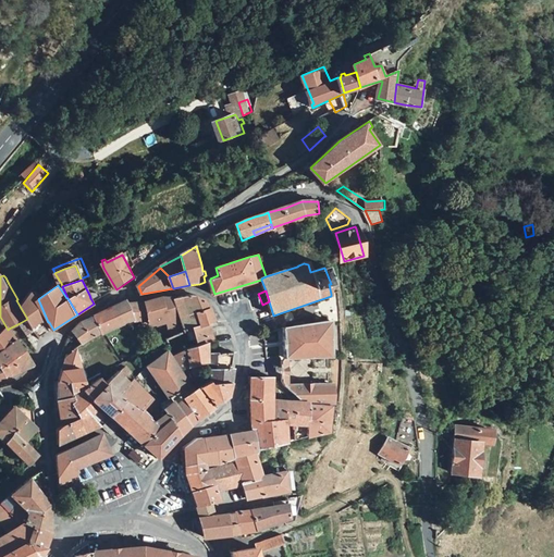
[(34,330),(35,329),(48,322),(38,299),(39,298),(33,292),(22,307),(29,321),(28,321),(28,322),(34,330)]
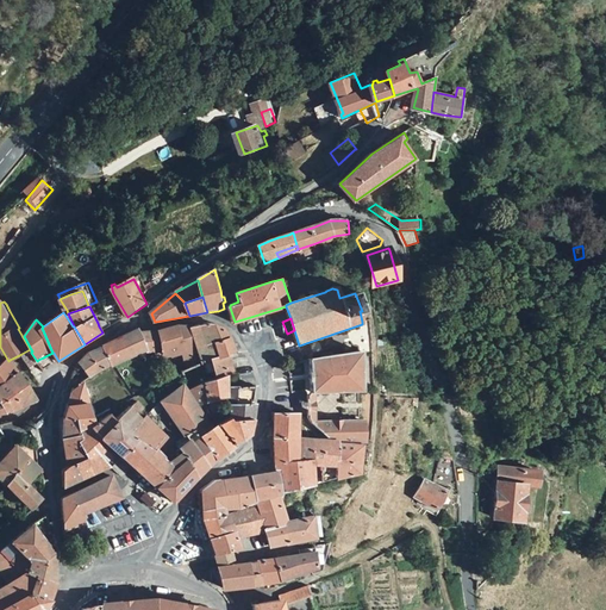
[(204,325),(199,327),(205,344),(214,342),(227,338),(223,329),(216,324),(210,323),(204,324),(204,325)]
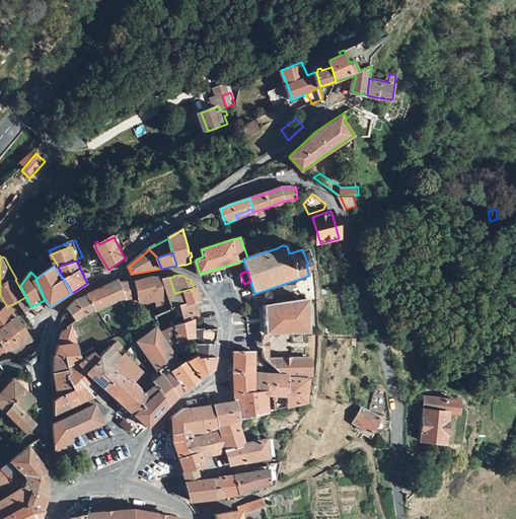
[(161,280),(171,308),(158,314),(154,316),(157,324),(162,332),(186,323),(182,315),(179,307),(187,304),(182,291),(174,293),(169,278),(169,277),(161,280)]
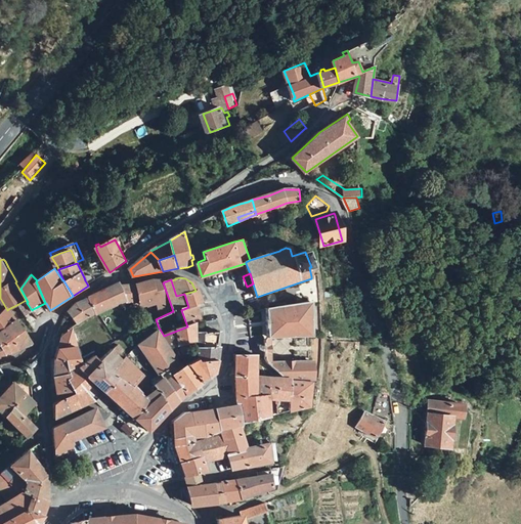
[(139,300),(138,301),(140,308),(156,303),(160,317),(173,311),(163,282),(152,281),(136,285),(139,300)]
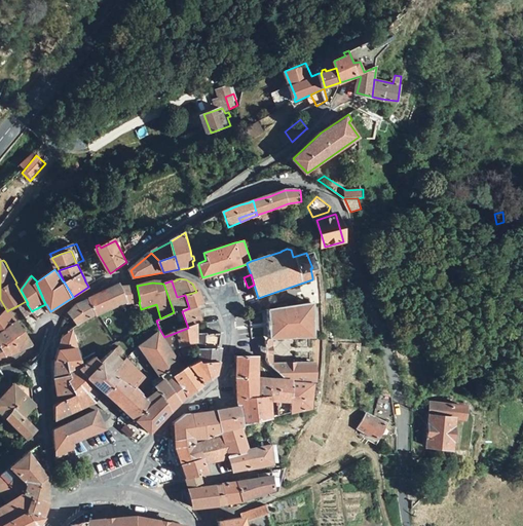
[(87,300),(95,314),(96,316),(100,314),(124,303),(124,304),(139,302),(140,301),(137,286),(120,288),(118,285),(87,299),(88,300),(87,300)]
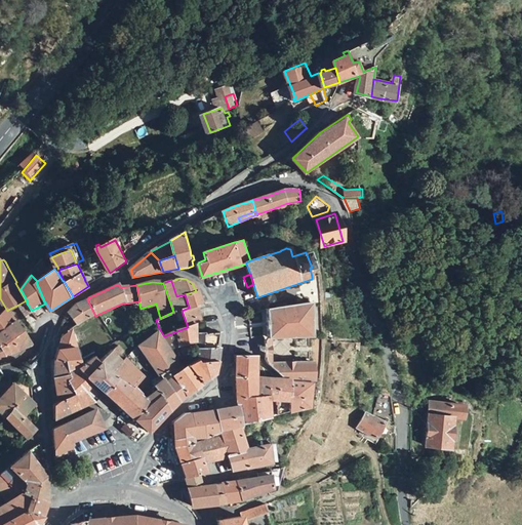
[(200,304),(196,291),(185,294),(189,308),(195,307),(200,304)]
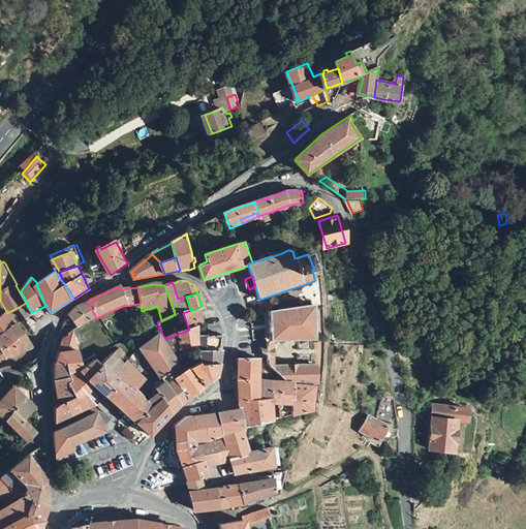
[(67,314),(78,327),(95,316),(88,302),(74,306),(67,314)]
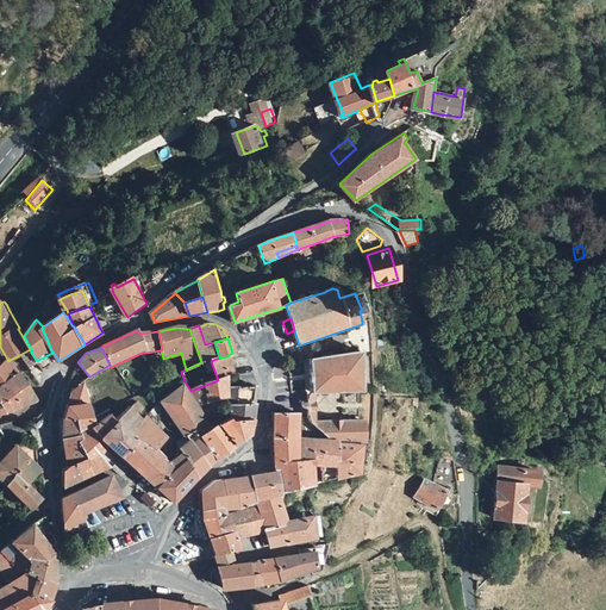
[(31,353),(31,352),(30,349),(22,354),(29,366),(37,362),(37,361),(31,353)]
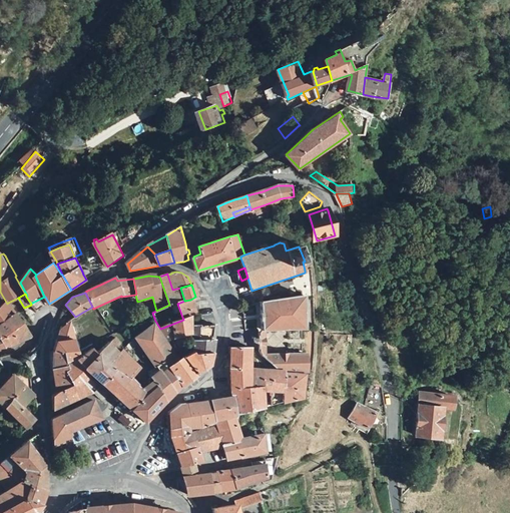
[(305,297),(263,303),(263,314),(262,314),(262,321),(263,321),(264,331),(306,329),(305,297)]
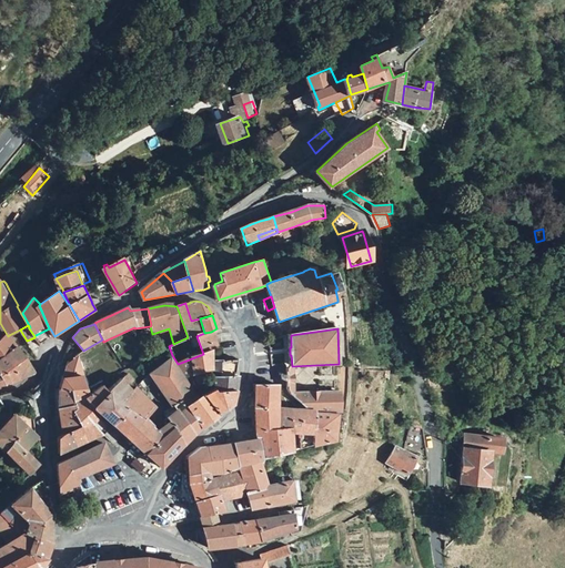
[(204,333),(197,336),(200,345),(213,341),(211,332),(204,333)]
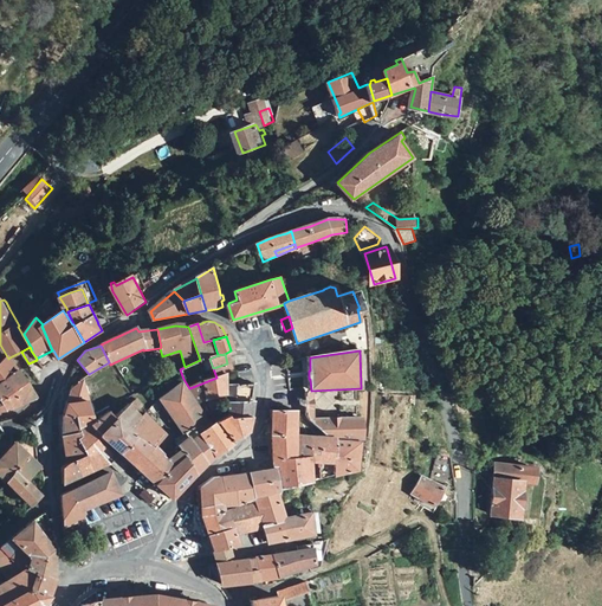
[(10,358),(8,359),(0,365),(0,385),(8,379),(21,369),(10,358)]
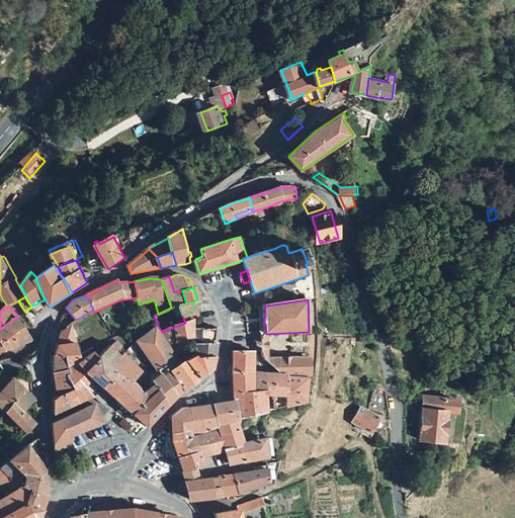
[(195,311),(194,311),(182,315),(185,323),(191,321),(197,319),(195,311)]
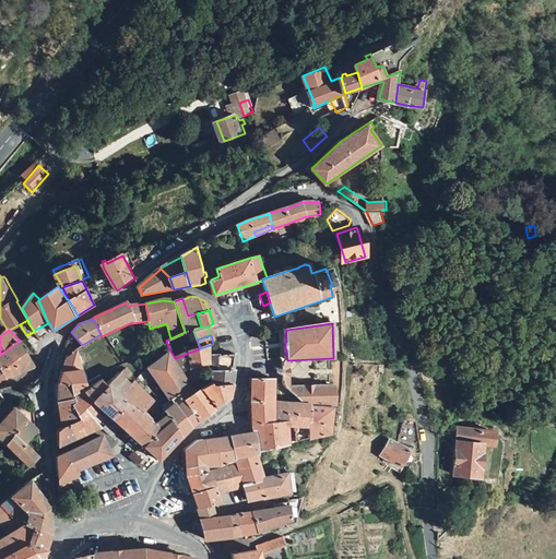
[(27,351),(20,341),(8,349),(15,360),(13,363),(22,377),(38,368),(27,351)]
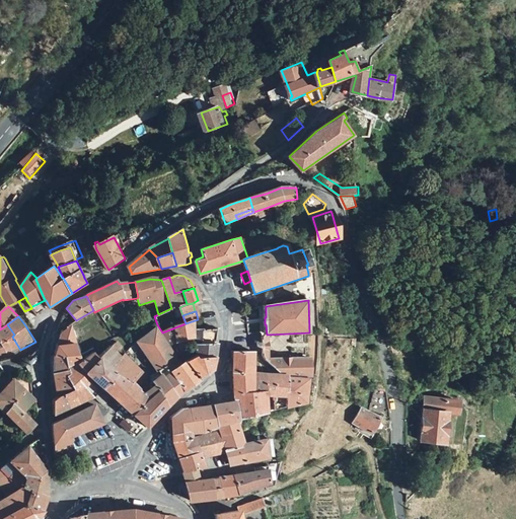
[(192,321),(186,323),(162,332),(170,346),(182,342),(189,340),(191,339),(192,321)]
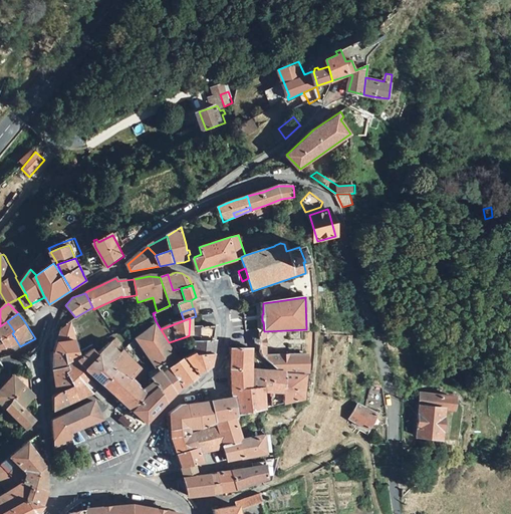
[(7,321),(0,326),(0,337),(0,338),(0,349),(2,349),(16,347),(20,346),(12,333),(14,331),(7,321)]
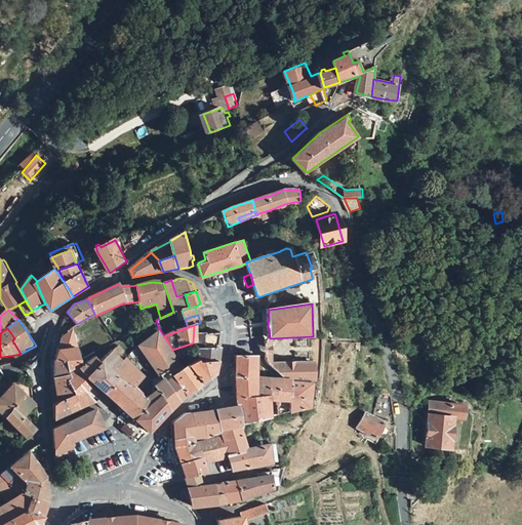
[(68,330),(61,334),(54,360),(65,361),(70,378),(67,378),(75,395),(57,402),(56,401),(52,405),(53,419),(81,407),(77,399),(90,382),(103,393),(116,377),(110,371),(117,365),(120,360),(117,357),(122,351),(117,345),(113,349),(97,362),(94,357),(82,366),(76,348),(70,348),(68,330)]
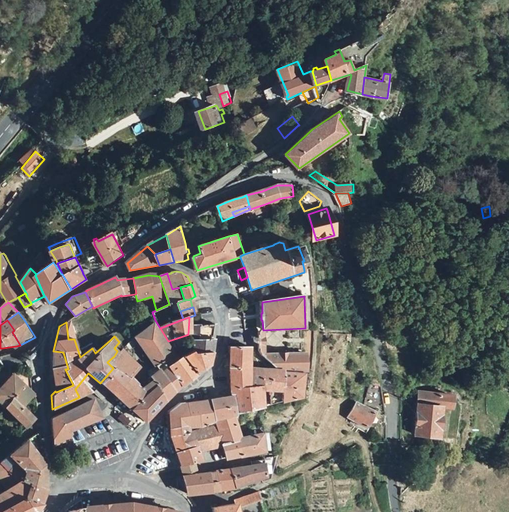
[(165,341),(152,322),(134,336),(146,353),(165,341)]
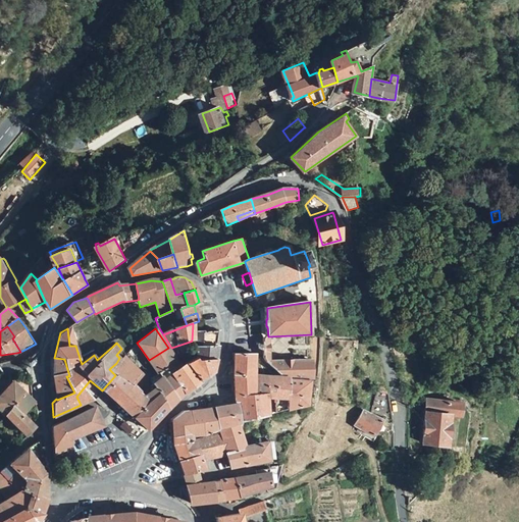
[(196,331),(195,341),(194,356),(194,360),(213,360),(218,331),(196,331)]
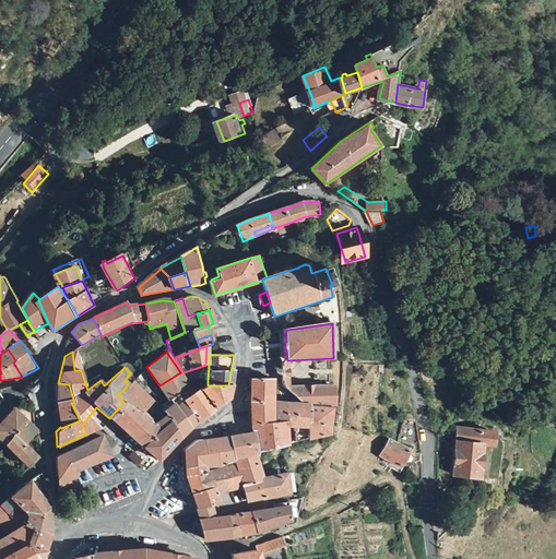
[(192,393),(180,372),(160,385),(169,399),(177,394),(181,401),(182,400),(192,393)]
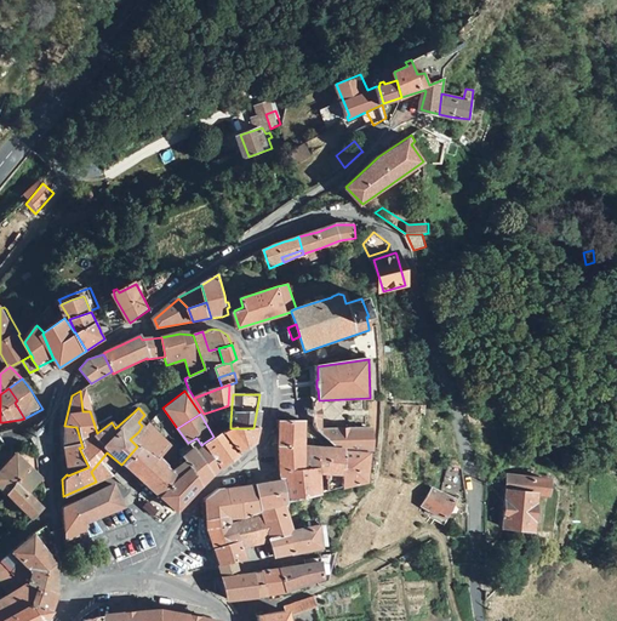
[(274,446),(298,446),(298,421),(273,420),(274,446)]
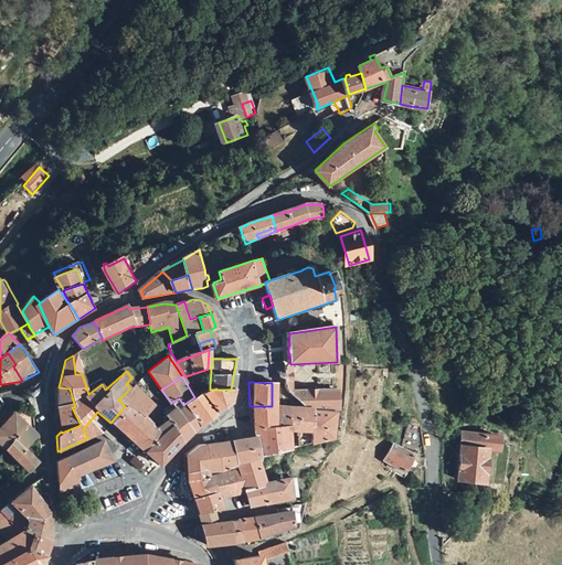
[(149,401),(137,388),(133,385),(129,387),(126,393),(147,413),(154,405),(149,401)]
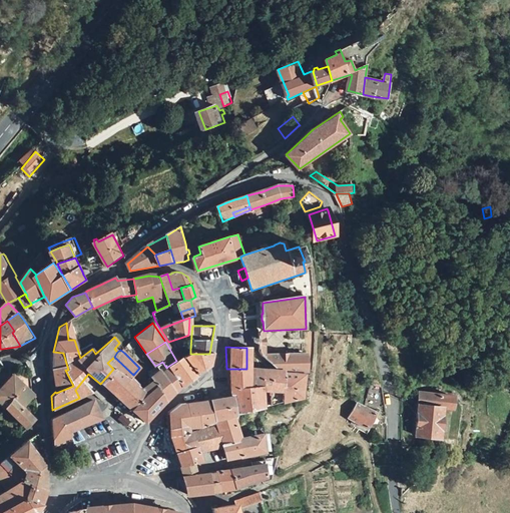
[(181,357),(182,358),(195,375),(195,374),(207,366),(209,354),(190,354),(190,350),(185,355),(181,357)]
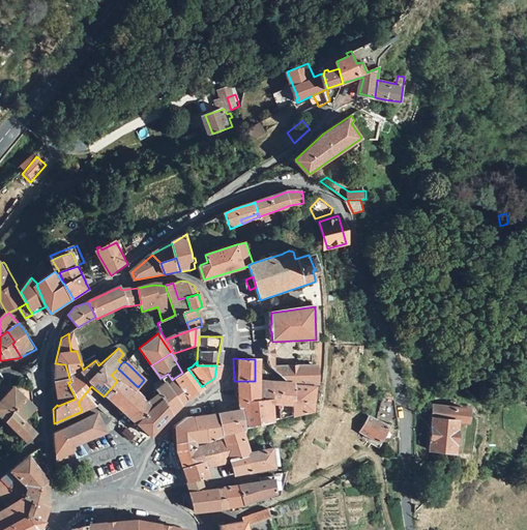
[(54,381),(67,382),(70,382),(65,364),(55,363),(54,381)]
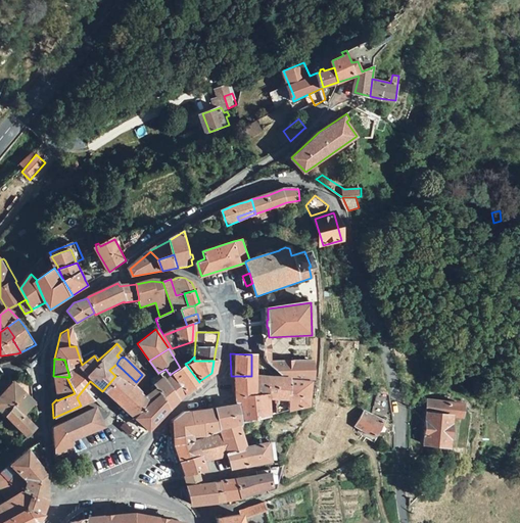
[(313,380),(315,380),(313,363),(269,364),(284,378),(313,380)]
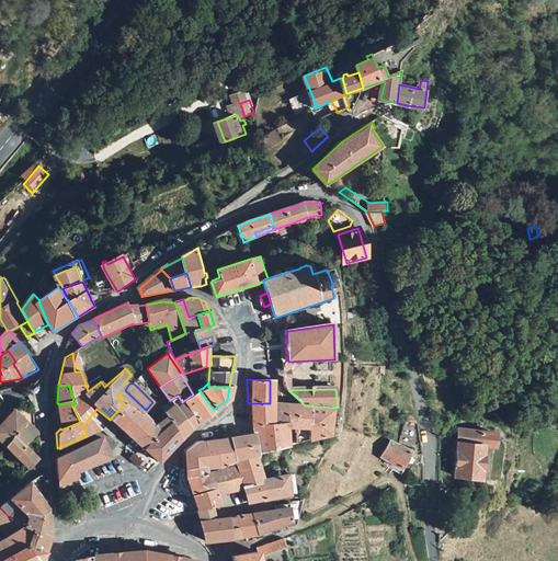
[(131,437),(147,421),(148,420),(141,413),(146,410),(125,390),(117,397),(124,403),(110,420),(131,437)]
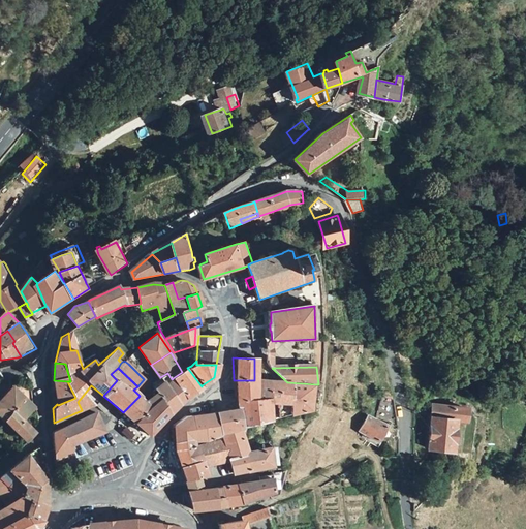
[(202,386),(188,369),(187,368),(182,372),(173,378),(187,397),(202,386)]
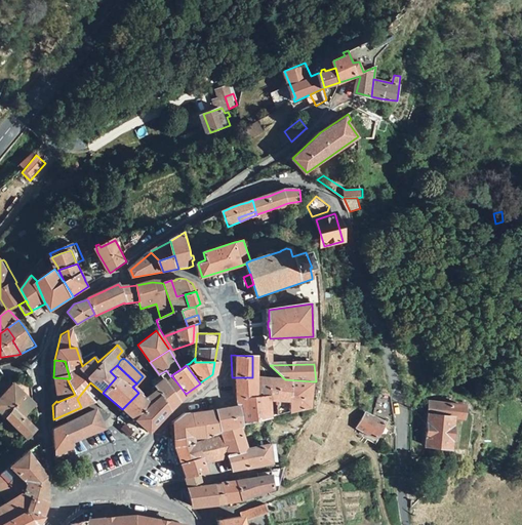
[(186,394),(171,375),(170,376),(166,370),(159,374),(153,378),(152,380),(152,382),(154,387),(156,390),(168,410),(173,404),(179,399),(186,394)]
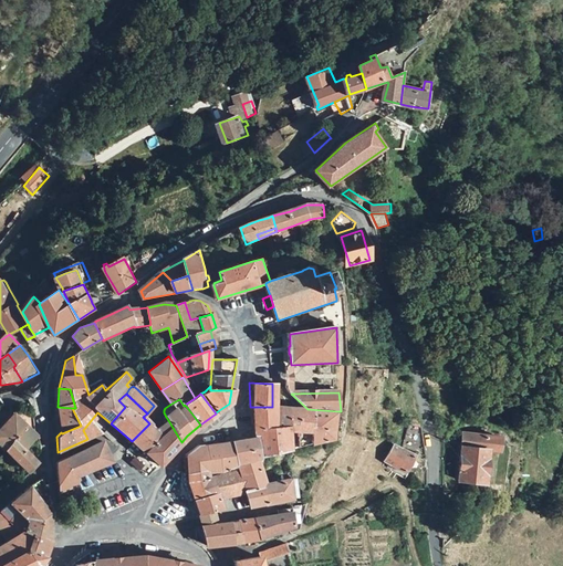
[(58,407),(61,432),(62,433),(81,426),(72,408),(58,407)]
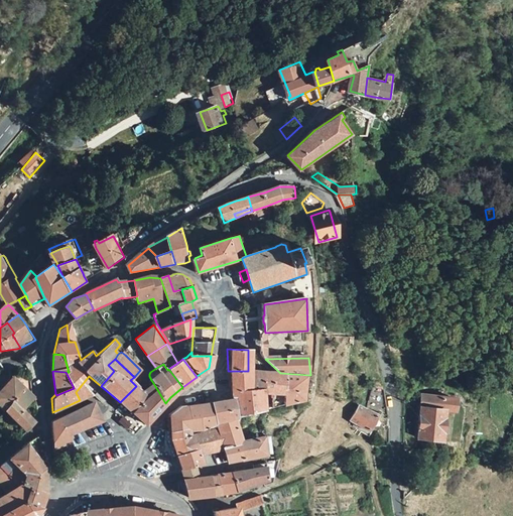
[(249,375),(248,371),(228,371),(228,380),(229,391),(230,399),(230,398),(233,417),(260,411),(261,399),(261,393),(247,391),(249,375)]
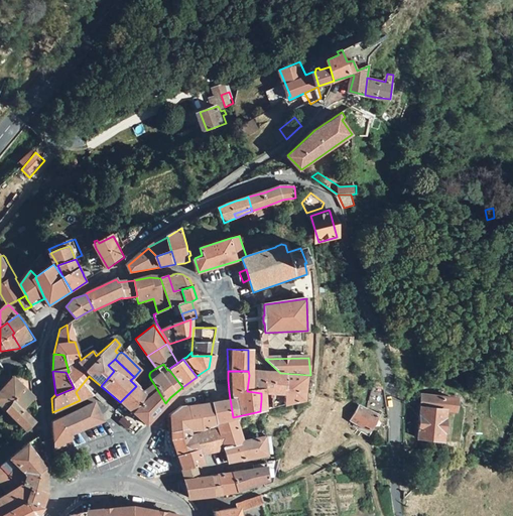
[(15,400),(24,408),(35,397),(32,374),(26,376),(22,372),(16,377),(15,376),(2,390),(0,392),(0,402),(7,409),(9,411),(15,400)]
